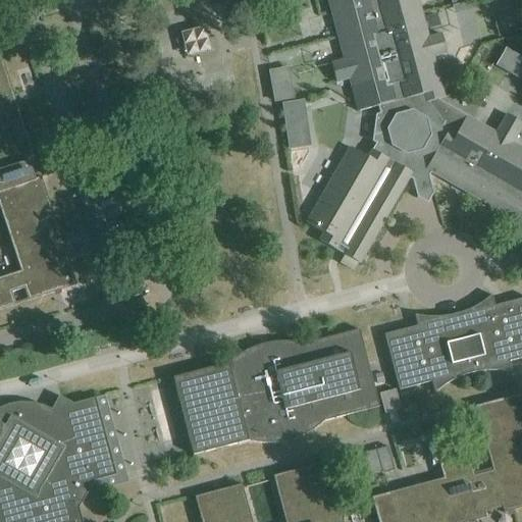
[(350,147),(306,223),(323,233),(319,241),(336,251),(343,254),(359,264),(381,226),(409,178),(413,180),(415,189),(430,184),(428,176),(430,172),(521,225),(521,148),(513,143),(521,126),(521,123),(507,115),(496,134),(466,116),(437,100),(444,98),(432,57),(446,53),(440,35),(428,38),(417,0),(327,0),(344,60),(331,64),(335,83),(349,80),(351,87),(358,112),(377,107),(379,113),(375,115),(371,142),(375,144),(367,157),(350,147)]
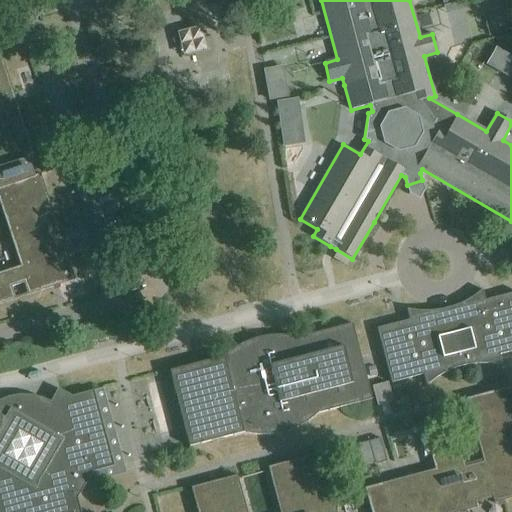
[(199,24),(178,31),(184,52),(205,46),(199,24)]
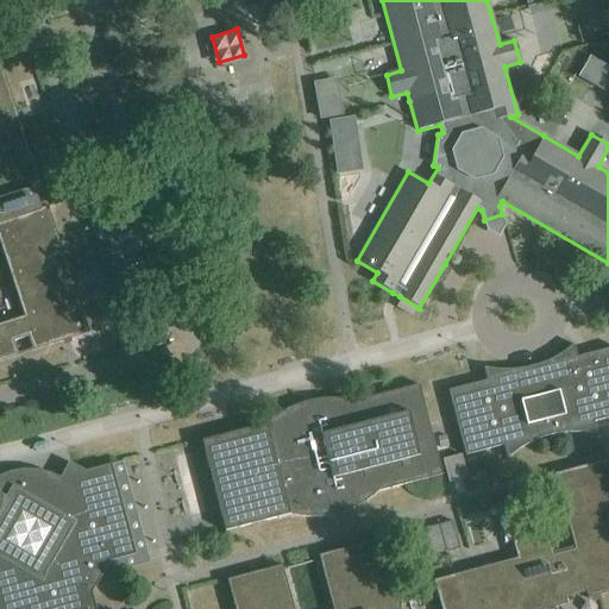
[(604,89),(608,80),(608,64),(591,55),(579,75),(604,89)]
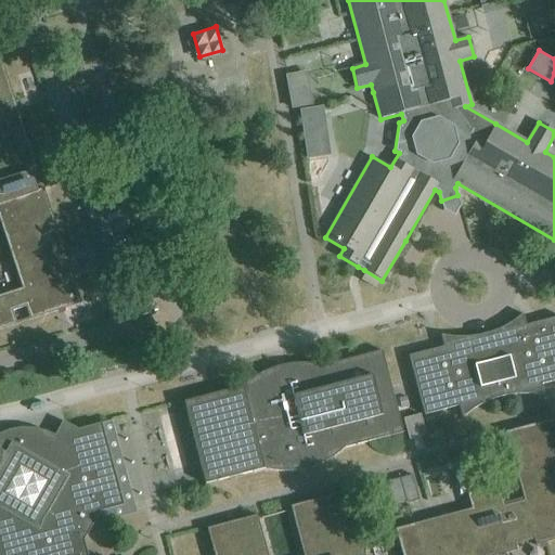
[(0,223),(22,288),(0,295),(0,328),(16,324),(12,311),(25,307),(29,320),(56,311),(55,307),(62,306),(63,309),(64,308),(80,302),(77,291),(65,257),(62,258),(60,253),(64,250),(43,189),(36,191),(30,175),(37,171),(16,110),(13,111),(11,104),(15,103),(0,57),(0,223)]
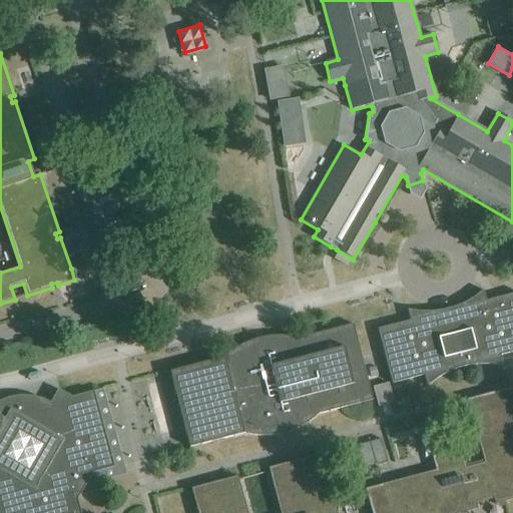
[(298,100),(276,103),(279,126),(301,123),(298,100)]
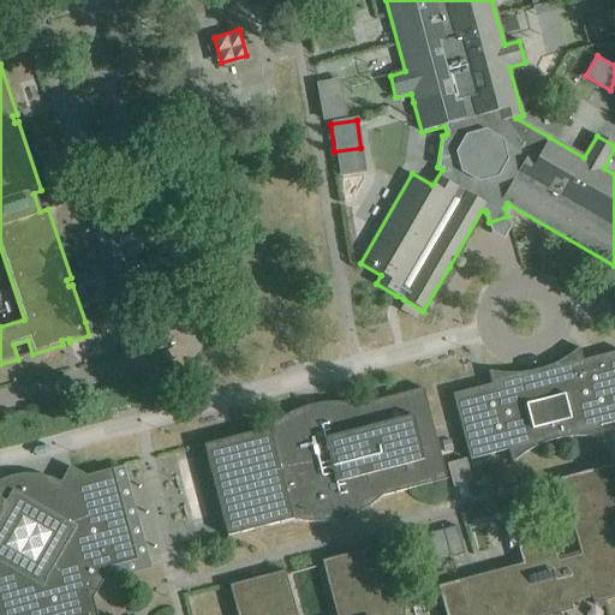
[(491,384),(453,394),(470,460),(508,449),(512,463),(525,453),(537,447),(548,442),(560,439),(573,437),(587,437),(603,440),(599,427),(601,427),(611,423),(614,422),(614,352),(583,360),(579,347),(566,357),(554,364),(542,369),(529,372),(515,374),(503,374),(488,371),(491,384)]
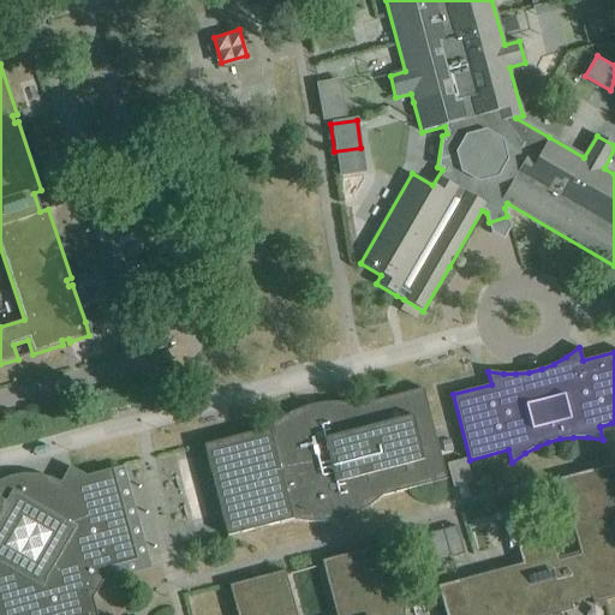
[(269,428),(203,446),(227,537),(293,520),(306,523),(320,523),(334,521),(346,518),(358,513),(370,506),(381,497),(447,479),(443,467),(423,388),(357,405),(341,402),(326,402),(310,405),(294,411),(281,418),(269,428)]
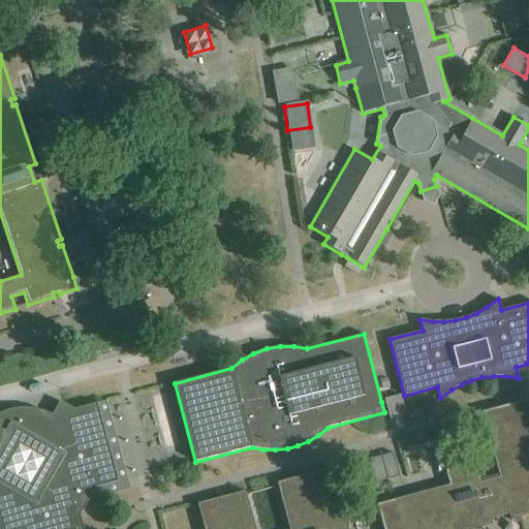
[(401,394),(383,398),(390,418),(406,413),(401,394)]
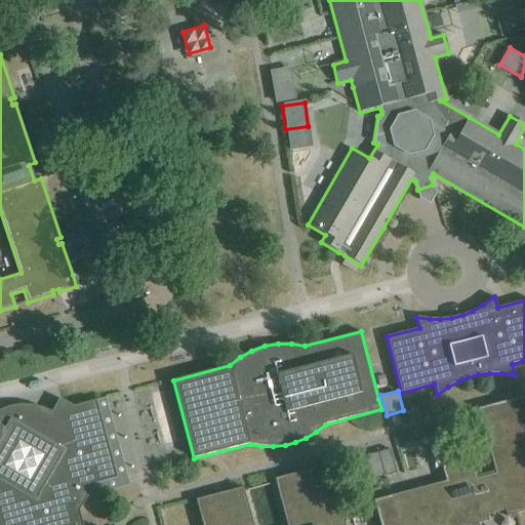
[(388,496),(373,500),(379,524),(459,524),(460,524),(466,523),(466,524),(472,524),(488,521),(487,516),(505,511),(514,509),(515,514),(524,511),(524,396),(478,409),(478,412),(481,423),(491,459),(494,472),(477,476),(476,473),(472,459),(442,468),(445,481),(388,496)]
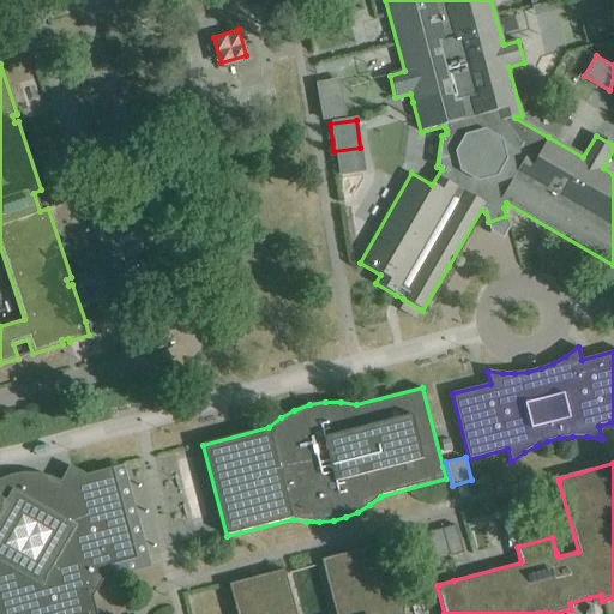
[(0,613),(96,613),(92,597),(98,588),(104,576),(110,566),(137,559),(112,468),(86,475),(70,465),(55,479),(35,474),(23,474),(10,476),(0,480),(0,613)]
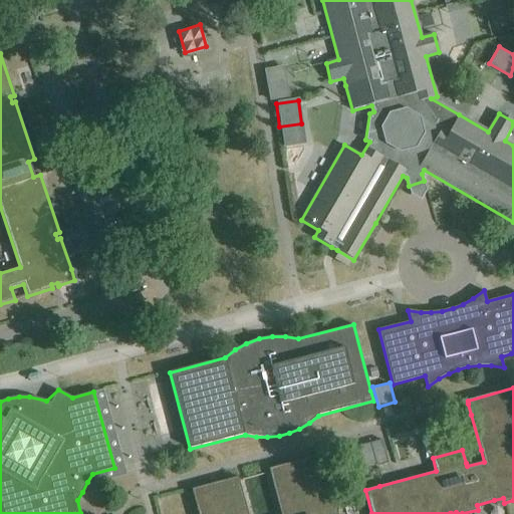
[(381,440),(358,446),(364,470),(388,463),(381,440)]
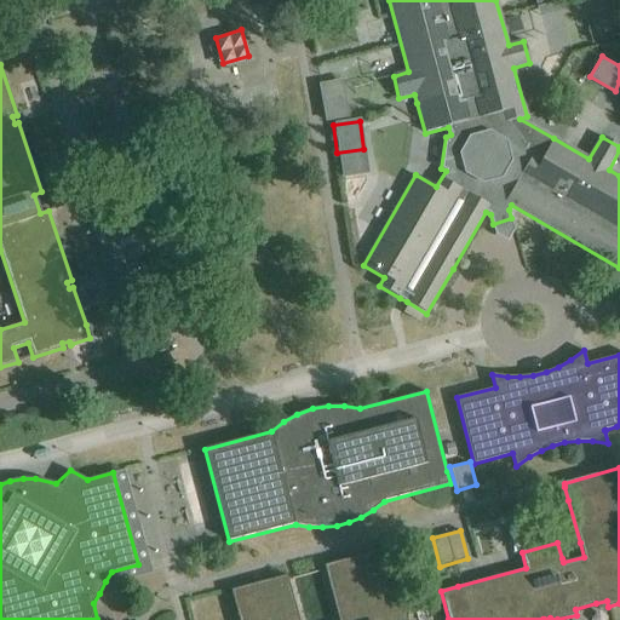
[(298,619),(287,575),(230,591),(237,619),(407,619),(388,549),(323,566),(338,619),(298,619)]
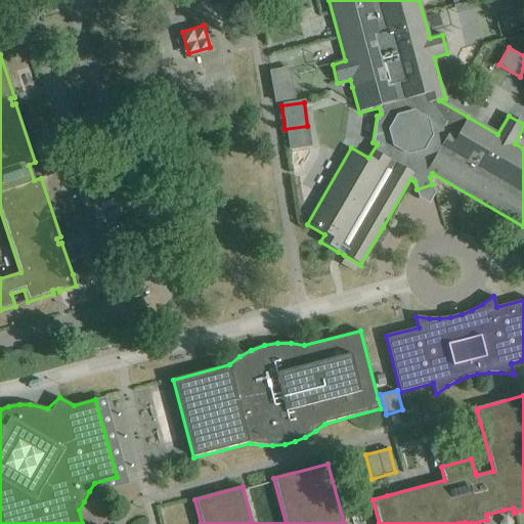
[(257,501),(271,497),(267,483),(253,487),(257,501)]
